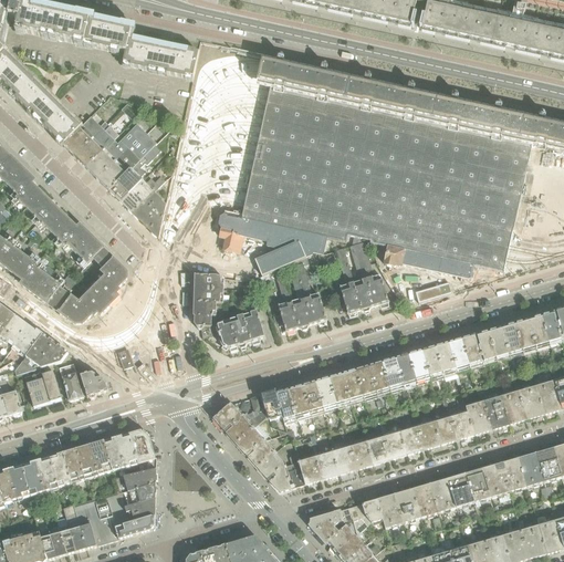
[(0,82),(61,144),(81,123),(80,122),(80,121),(63,104),(1,42),(6,19),(7,19),(8,16),(17,18),(13,29),(22,30),(116,51),(117,49),(124,50),(124,51),(124,53),(122,63),(191,79),(197,51),(174,45),(174,49),(149,43),(150,40),(137,38),(137,40),(127,38),(129,28),(112,24),(113,21),(100,19),(100,21),(75,16),(76,13),(63,10),(63,13),(43,9),(43,6),(17,0),(11,0),(10,3),(0,1),(0,82)]
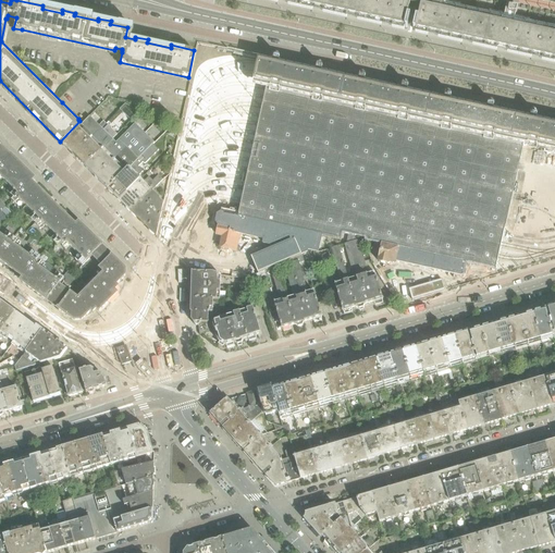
[(292,0),(403,24),(407,0),(292,0)]
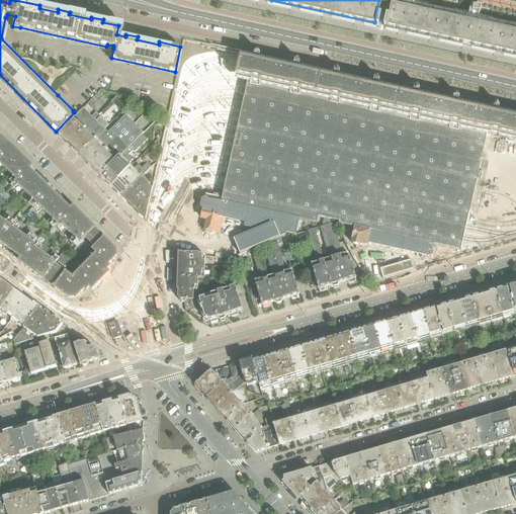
[(378,0),(374,22),(374,23),(375,23),(376,23),(377,22),(381,23),(382,24),(382,25),(383,25),(384,24),(387,25),(391,0),(414,0),(414,2),(417,2),(417,1),(425,2),(425,4),(457,11),(457,9),(466,11),(465,13),(467,13),(467,11),(478,13),(478,15),(480,16),(481,14),(489,16),(488,18),(515,23),(515,0),(378,0)]
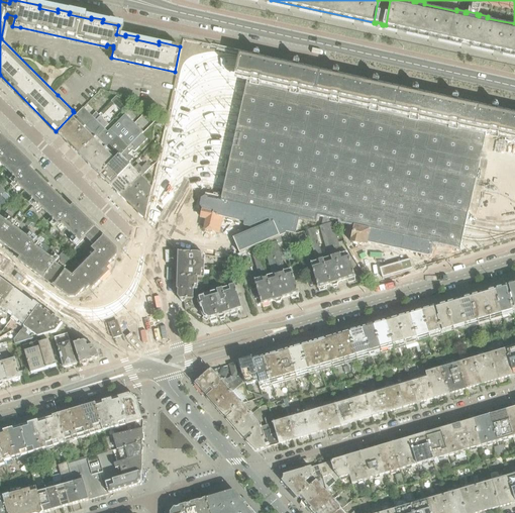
[(514,23),(487,18),(488,16),(480,14),(479,16),(477,15),(477,13),(467,11),(467,13),(465,13),(466,11),(456,9),(456,11),(424,4),(424,2),(416,1),(416,2),(413,2),(413,0),(390,0),(386,25),(514,53),(514,23)]
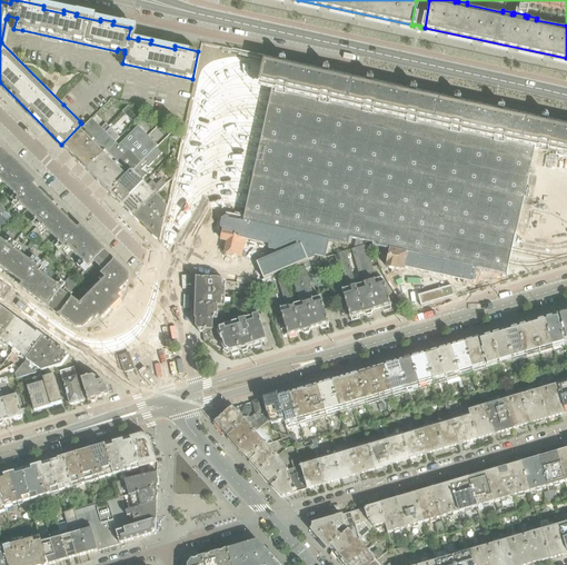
[(566,120),(543,116),(381,80),(262,53),(261,61),(259,70),(257,82),(256,85),(270,87),(533,144),(535,145),(536,145),(566,150),(566,120)]
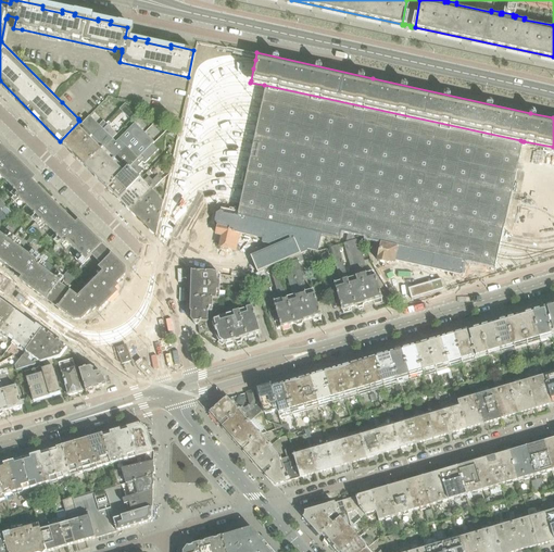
[(502,228),(520,140),(264,85),(259,111),(256,121),(254,129),(253,138),(251,148),(249,157),(247,165),(244,175),(242,184),(240,196),(236,213),(222,210),(218,209),(215,211),(214,218),(216,222),(214,230),(217,231),(216,238),(216,239),(219,239),(218,243),(238,248),(239,241),(235,240),(237,230),(262,235),(261,239),(266,240),(287,233),(289,237),(249,253),(251,258),(253,265),(255,270),(290,254),(300,251),(305,249),(305,247),(315,249),(316,248),(319,233),(338,237),(339,234),(340,228),(345,229),(343,239),(350,237),(351,237),(355,236),(356,231),(363,234),(363,237),(365,238),(379,241),(395,245),(392,258),(461,273),(462,264),(465,265),(466,262),(493,266),(496,253),(499,243),(500,237),(502,228)]
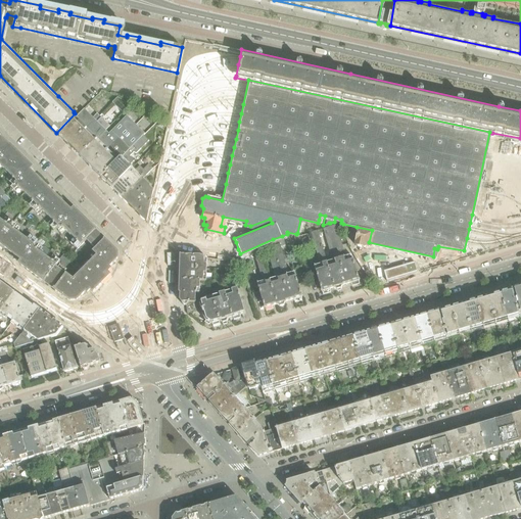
[(115,95),(110,99),(121,109),(129,101),(115,95)]
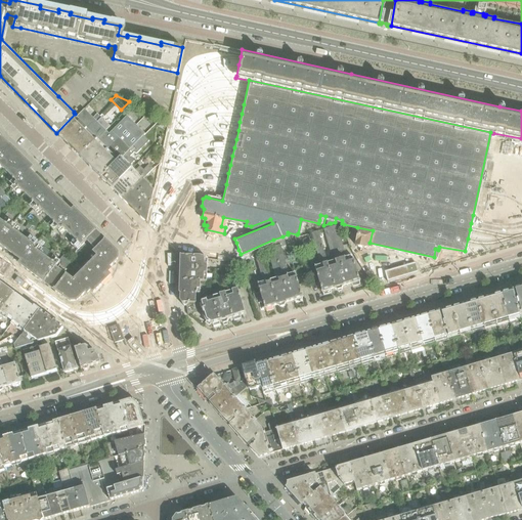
[(78,155),(104,128),(104,127),(109,123),(95,111),(91,115),(83,106),(75,114),(56,133),(78,155)]
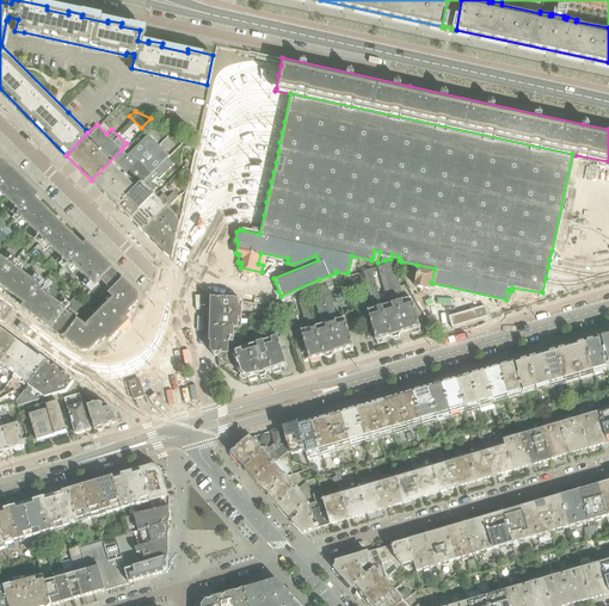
[(91,180),(116,204),(140,180),(167,153),(146,131),(125,153),(122,149),(91,180)]
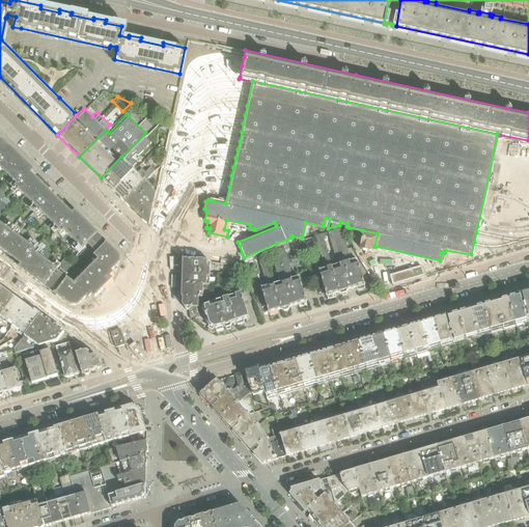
[(0,154),(8,145),(0,136),(0,154)]
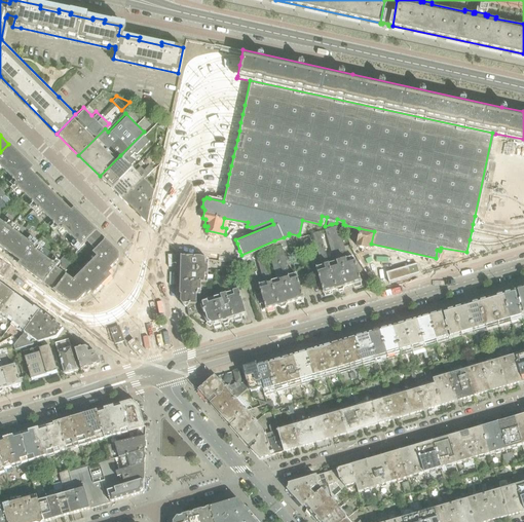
[(0,165),(1,164),(3,168),(9,160),(11,162),(14,160),(17,162),(23,157),(8,144),(0,152),(0,165)]
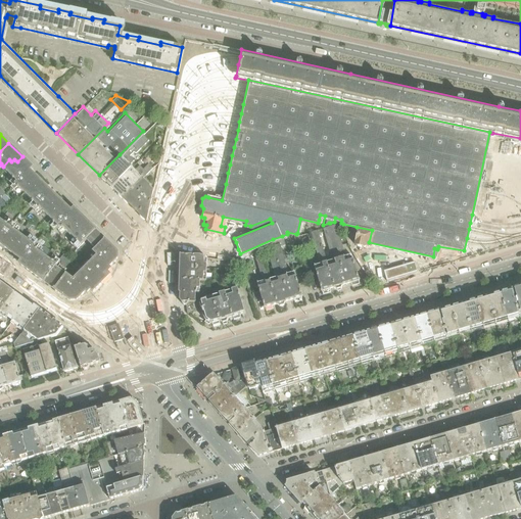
[(116,192),(121,196),(141,176),(143,174),(145,172),(139,167),(136,169),(137,170),(136,171),(130,164),(120,154),(99,175),(103,179),(105,179),(116,190),(116,192)]
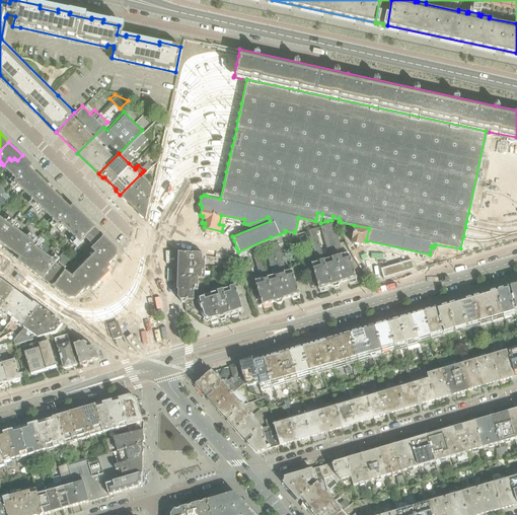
[(12,180),(27,166),(30,163),(22,155),(17,160),(14,158),(11,160),(9,158),(3,165),(8,170),(5,173),(12,180)]
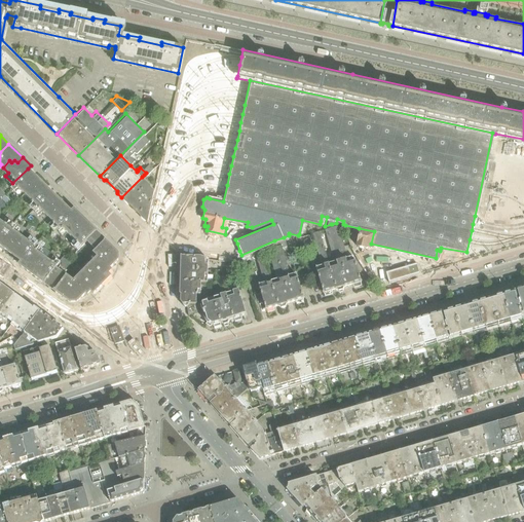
[(40,180),(28,169),(12,183),(10,185),(16,192),(20,189),(22,191),(29,185),(30,186),(33,185),(35,186),(40,180)]
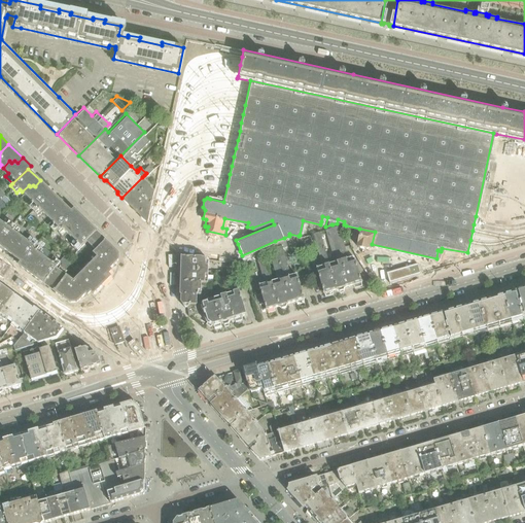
[(142,177),(121,198),(126,202),(128,202),(139,213),(139,215),(142,218),(144,218),(146,220),(152,189),(142,177)]
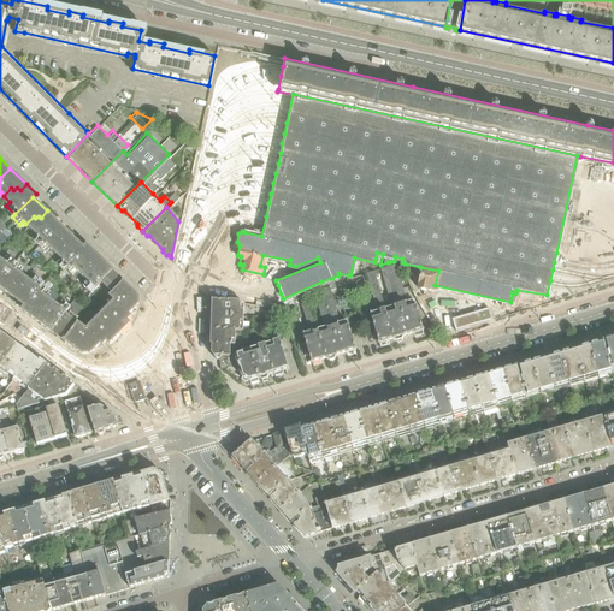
[(29,235),(36,242),(57,221),(47,211),(41,218),(39,217),(35,218),(34,217),(25,224),(33,231),(29,235)]
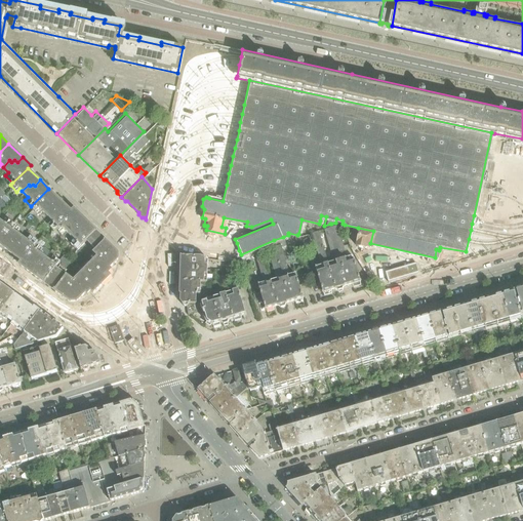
[(52,203),(57,198),(48,189),(31,206),(37,212),(40,209),(46,214),(52,208),(51,207),(53,204),(52,203)]
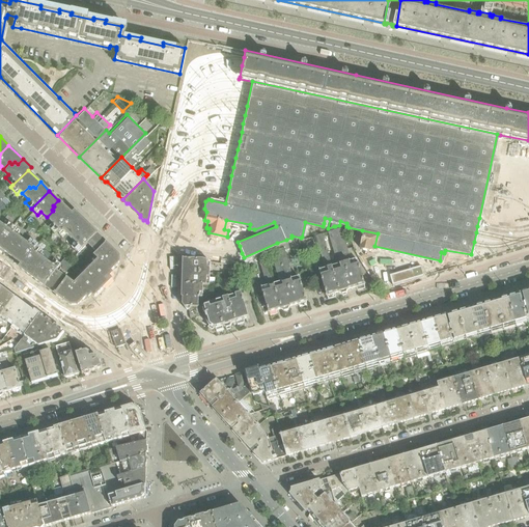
[(8,199),(3,194),(0,196),(0,198),(5,202),(8,199)]
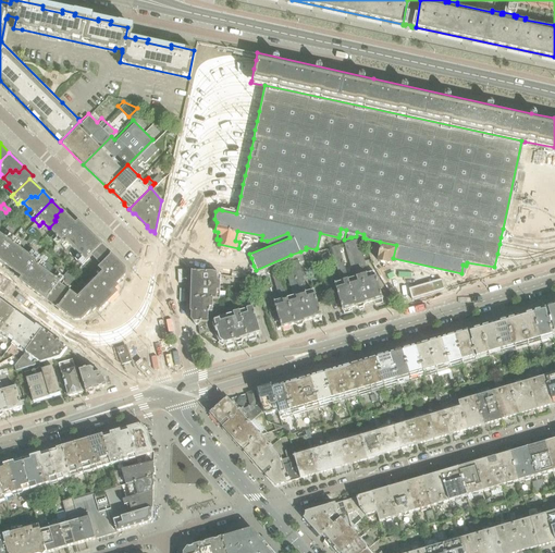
[(74,222),(61,210),(56,216),(57,217),(54,220),(56,221),(49,228),(46,232),(49,234),(56,241),(58,240),(74,222)]
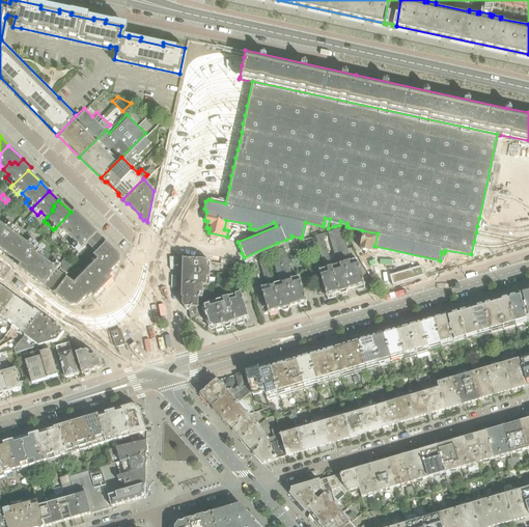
[(74,210),(71,212),(55,228),(61,233),(64,229),(72,237),(78,230),(77,228),(79,225),(77,223),(82,218),(74,210)]
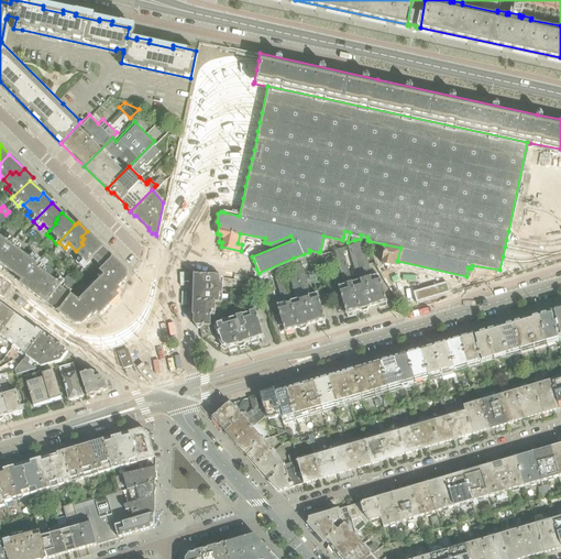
[(0,252),(12,237),(4,231),(1,236),(0,234),(0,252)]
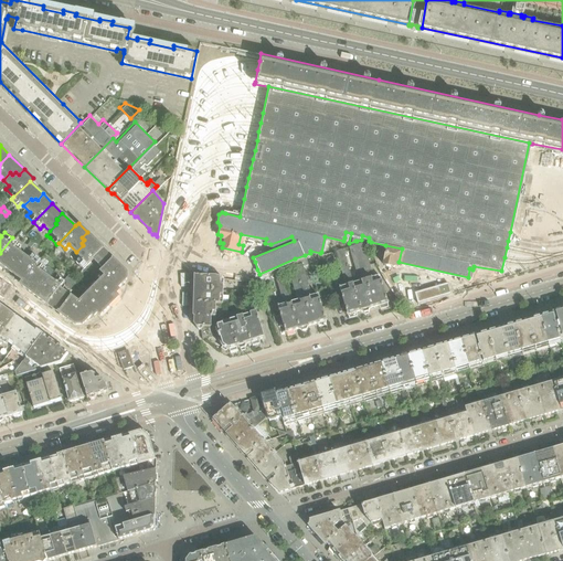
[(82,265),(91,256),(102,245),(87,232),(82,237),(84,240),(82,243),(83,245),(76,252),(80,255),(76,257),(75,258),(82,265)]
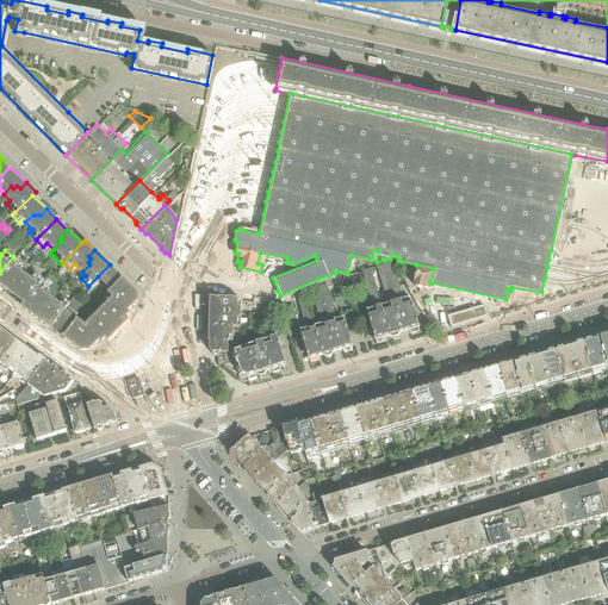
[(19,281),(25,273),(17,267),(20,262),(13,256),(0,273),(0,282),(7,288),(12,281),(14,282),(17,279),(19,281)]
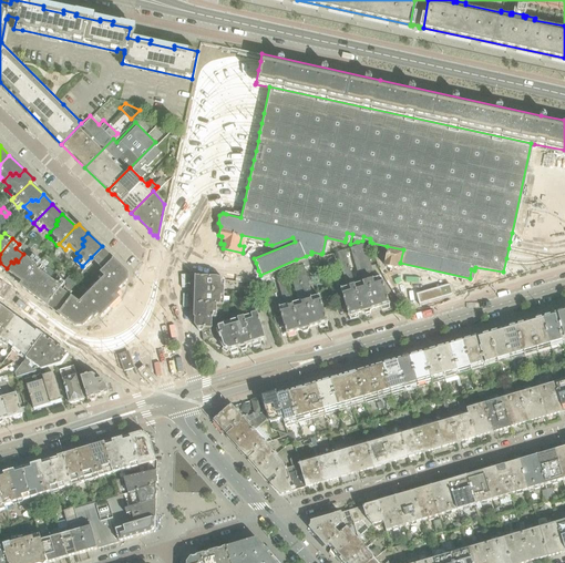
[(358,242),(357,242),(367,275),(376,305),(388,302),(386,295),(379,274),(376,275),(373,276),(363,241),(362,241),(358,242)]
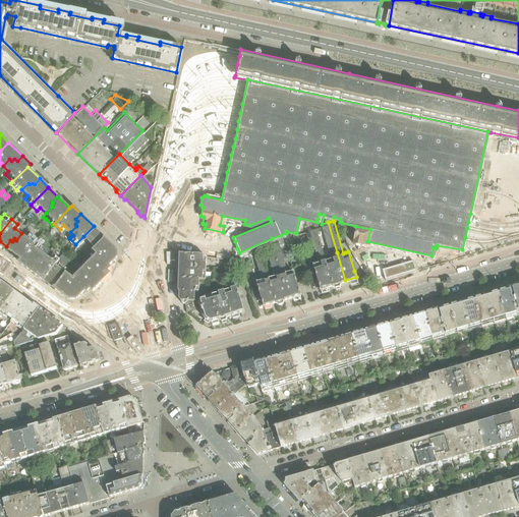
[(339,281),(345,280),(337,252),(328,222),(322,224),(320,225),(330,257),(324,259),(331,284),(334,286),(338,285),(338,284),(339,282),(339,281)]
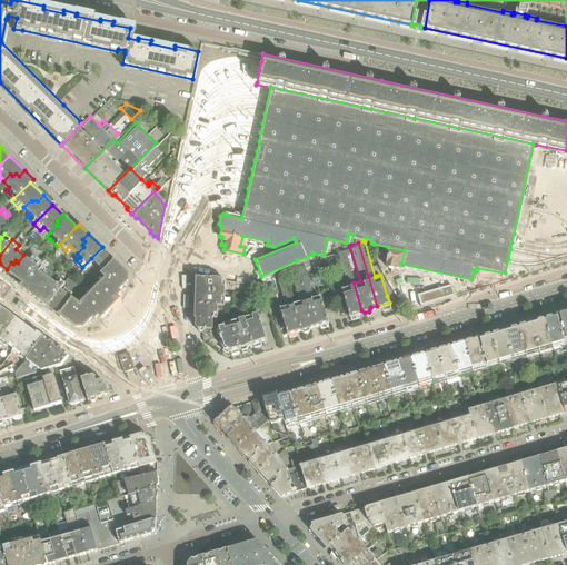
[(103,276),(117,263),(112,257),(102,248),(102,247),(91,258),(101,267),(98,270),(103,276)]
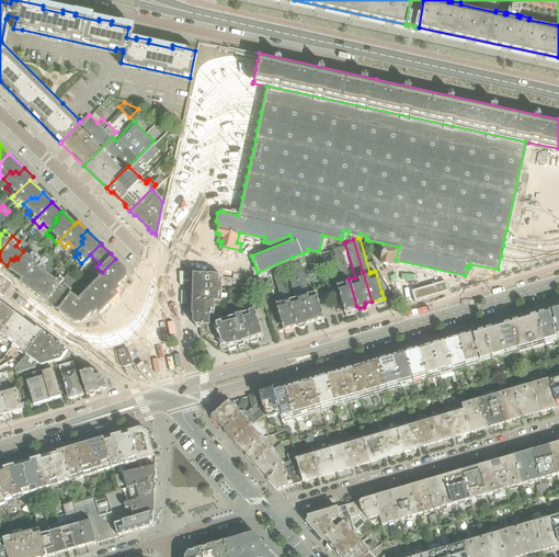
[(356,306),(349,279),(344,280),(343,275),(348,274),(339,243),(330,246),(340,281),(335,283),(340,300),(343,309),(356,306)]
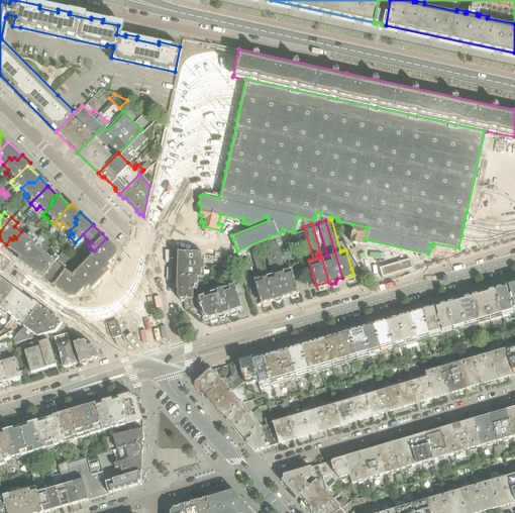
[(368,227),(352,224),(349,239),(357,241),(359,239),(365,240),(365,239),(368,227)]
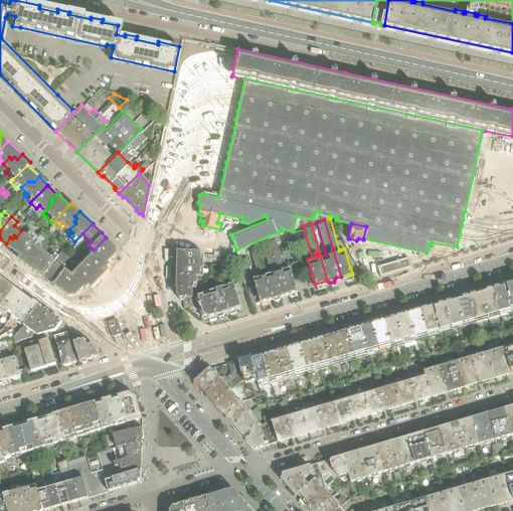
[(20,253),(33,236),(35,234),(28,229),(25,232),(21,230),(16,237),(14,235),(12,238),(10,237),(6,243),(20,253)]
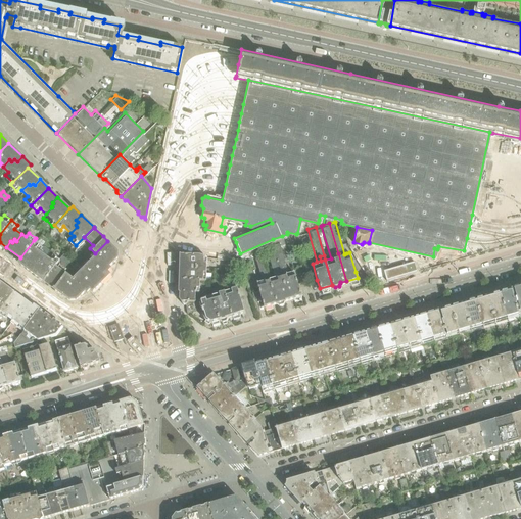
[(282,274),(289,297),(300,294),(296,280),(293,271),(293,269),(287,271),(279,243),(283,242),(282,236),(273,239),(274,242),(272,242),(281,270),(283,270),(285,273),(282,274)]
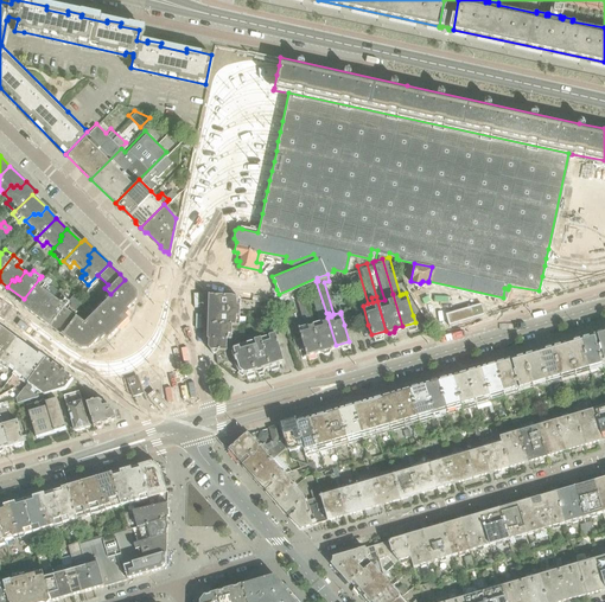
[(20,302),(33,312),(39,303),(42,306),(44,301),(46,302),(52,294),(44,288),(46,285),(39,279),(24,299),(20,302)]
